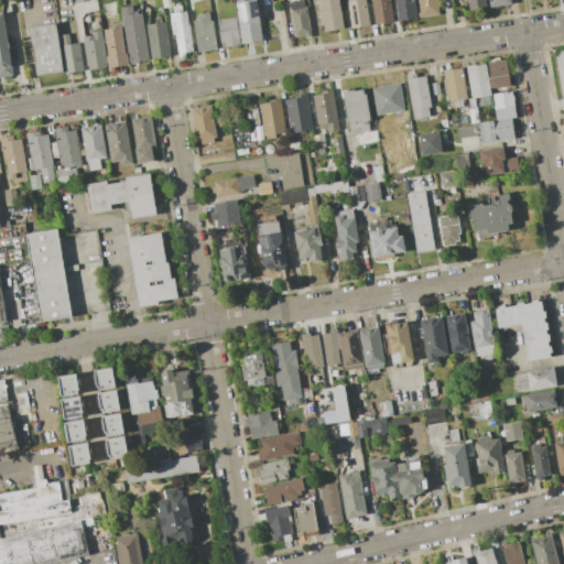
[(256,0),(262,41),(241,44),(236,3),(235,4),(234,0),(256,0)]
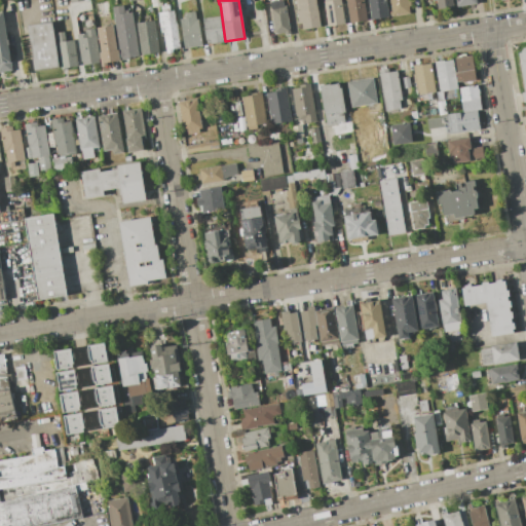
[(291,34),(285,35),(285,33),(274,34),(269,2),(284,0),(285,6),(287,6),(291,34)]
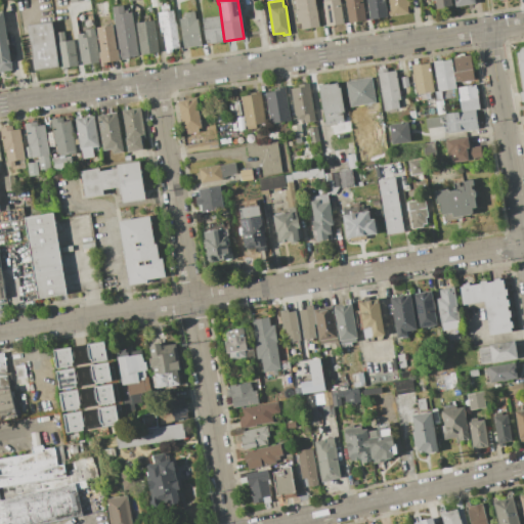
[(315,0),(320,27),(302,30),(301,23),(298,23),(296,10),(299,10),(297,0),(315,0)]
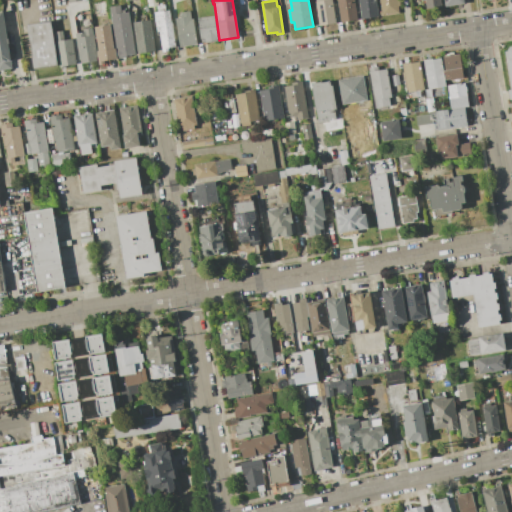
[(333,0),(337,23),(319,26),(315,1),(323,0),(333,0)]
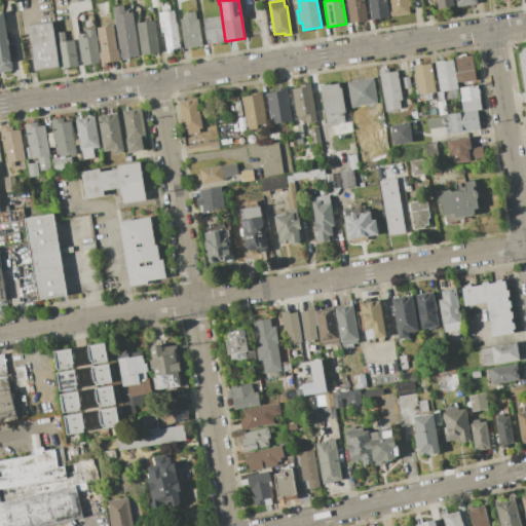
[(365,0),(368,21),(349,23),(346,0),(365,0)]
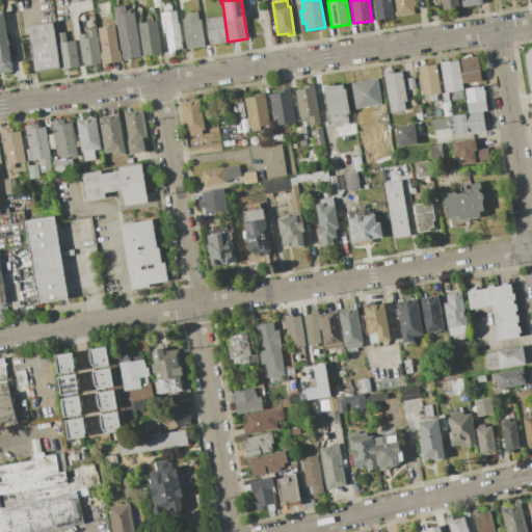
[(390,0),(393,17),(375,20),(372,0),(390,0)]
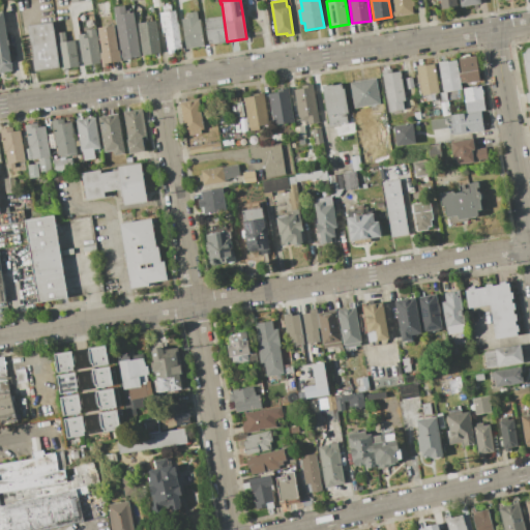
[(410,0),(411,1),(414,1),(415,6),(412,6),(413,13),(394,17),(391,0),(410,0)]
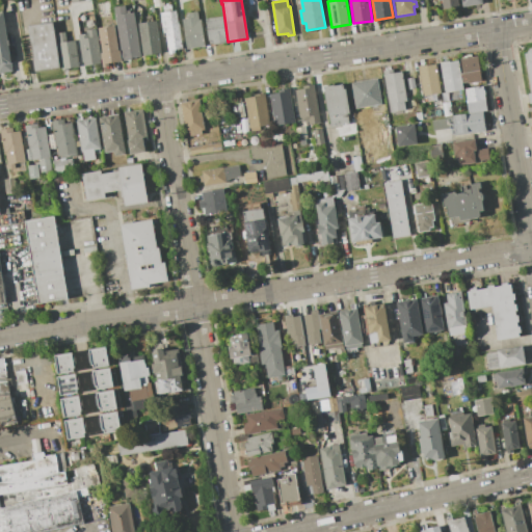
[(457,0),(458,7),(443,9),(441,0),(457,0)]
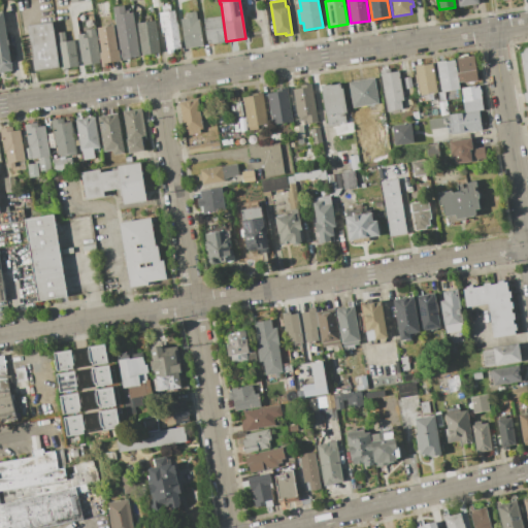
[(140,56),(131,57),(131,59),(122,61),(113,7),(125,5),(126,13),(133,12),(140,56)]
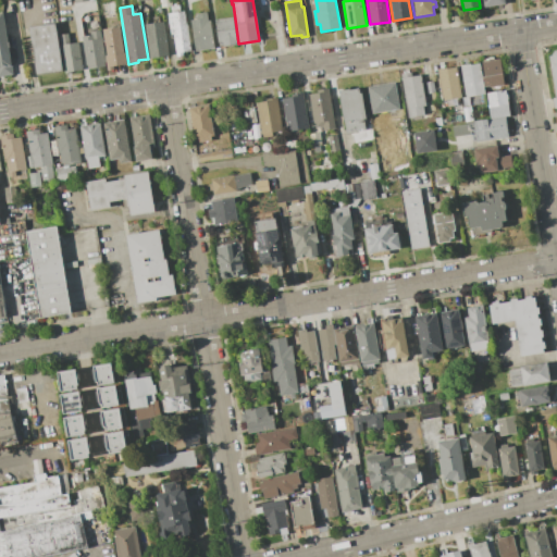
[(192,51),(183,52),(184,56),(176,57),(173,35),(171,35),(168,13),(185,11),(192,51)]
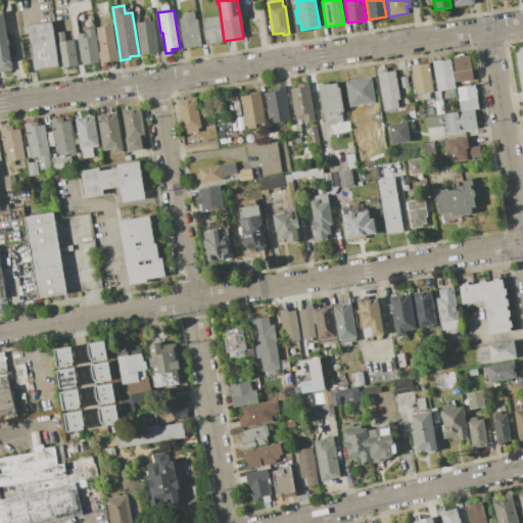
[(201,45),(183,48),(179,18),(183,18),(183,15),(184,15),(184,12),(194,11),(195,19),(197,19),(201,45)]
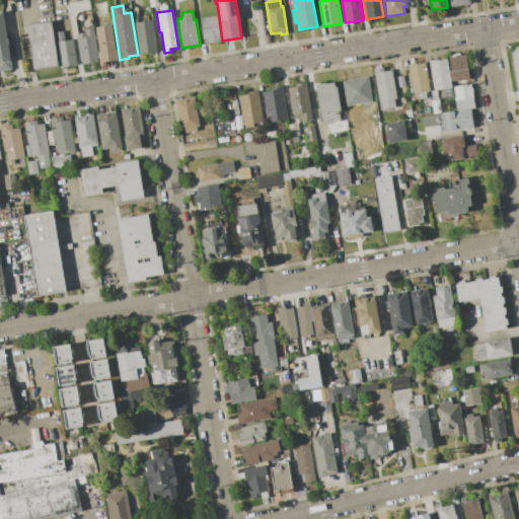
[(12,69),(0,71),(0,12),(3,12),(7,40),(8,39),(12,69)]
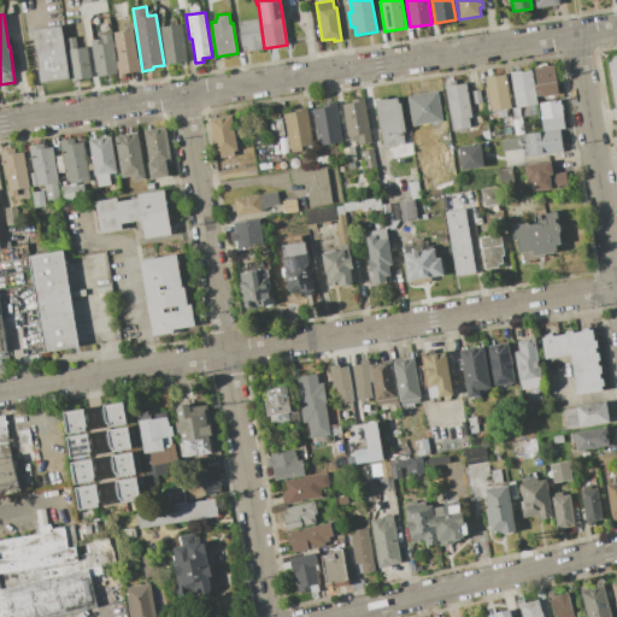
[(263,48),(242,52),(238,22),(259,19),(263,48)]
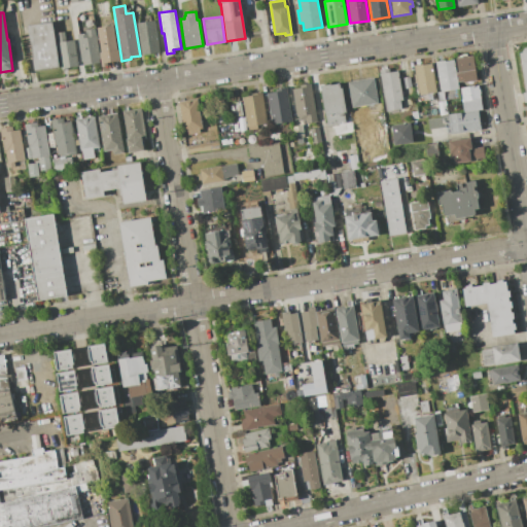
[(154,20),(160,53),(142,55),(137,23),(154,20)]
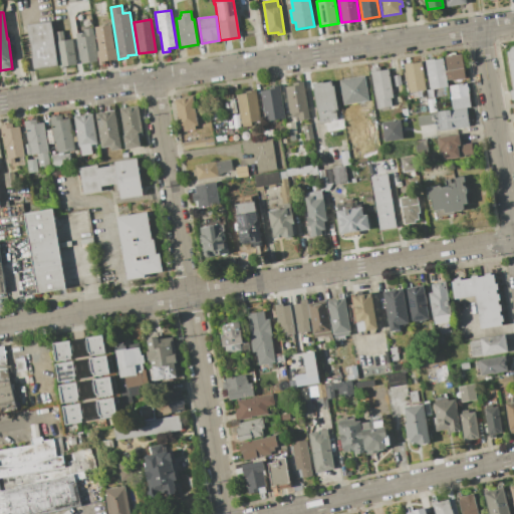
[(58,65),(33,68),(26,25),(51,21),(58,65)]
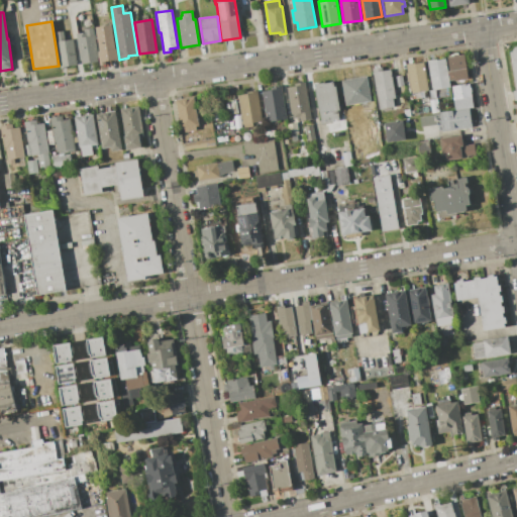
[(118,60),(99,63),(99,62),(98,52),(99,52),(95,27),(111,24),(115,48),(117,48),(118,60)]
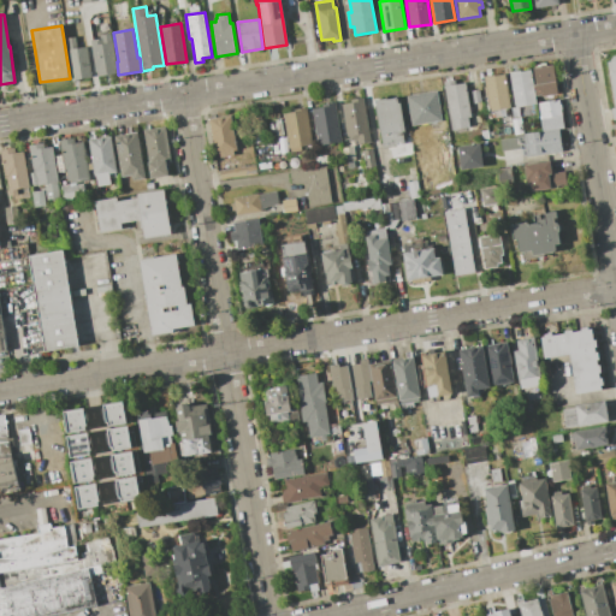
[(118,73),(95,76),(90,40),(99,39),(98,35),(112,34),(117,61),(118,73)]
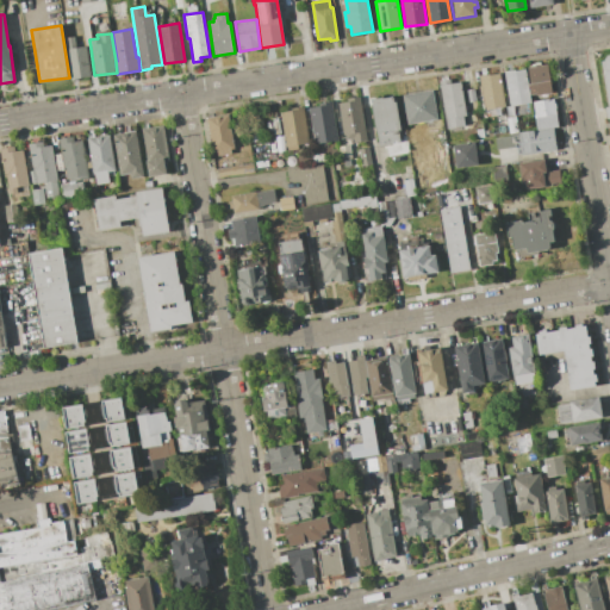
[(91,76),(70,79),(64,38),(75,36),(76,48),(86,45),(91,76)]
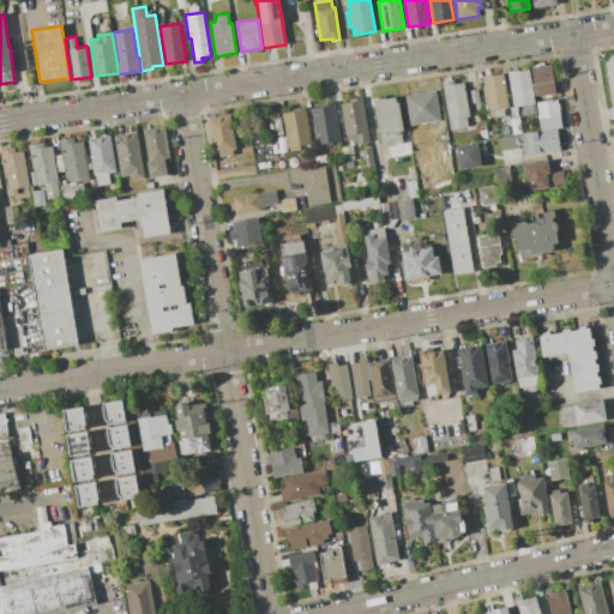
[(536,102),(535,95),(534,95),(533,85),(534,85),(531,67),(539,67),(539,65),(543,65),(545,66),(553,65),(558,100),(536,102)]
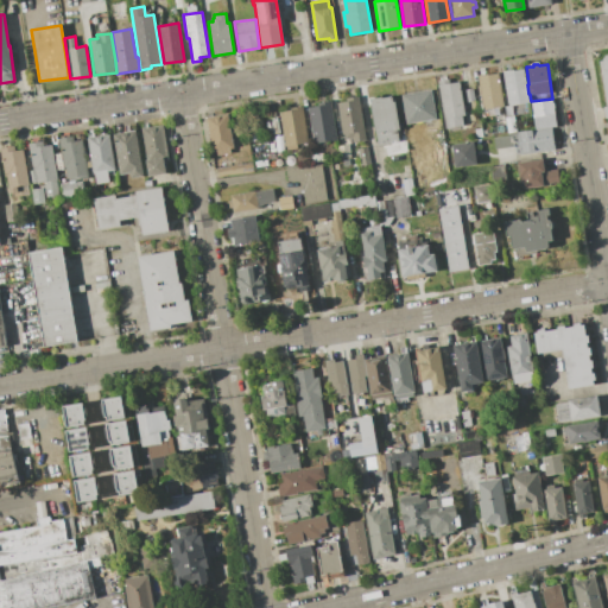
[(502,71),(510,70),(510,71),(524,69),(530,102),(508,106),(502,71)]
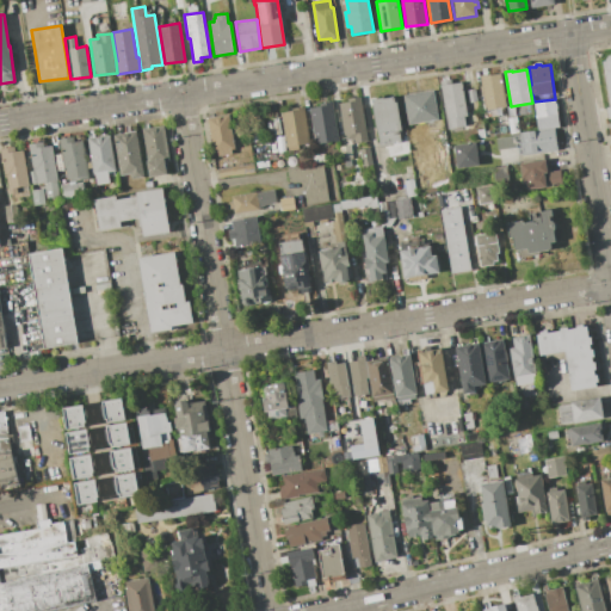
[(506,106),(485,110),(479,75),(486,74),(486,75),(501,73),(506,106)]
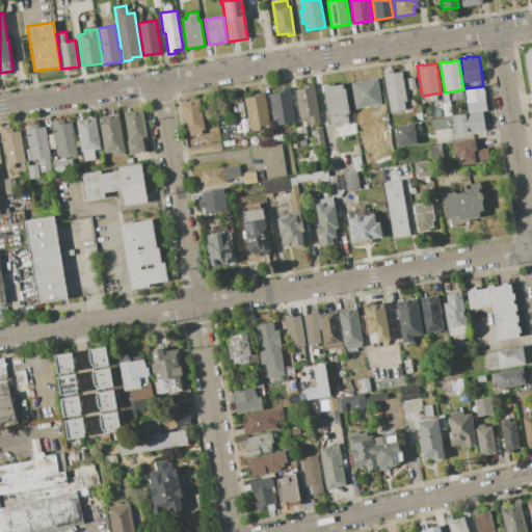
[(382,71),(392,69),(393,73),(402,71),(407,101),(403,102),(404,109),(390,111),(382,71)]
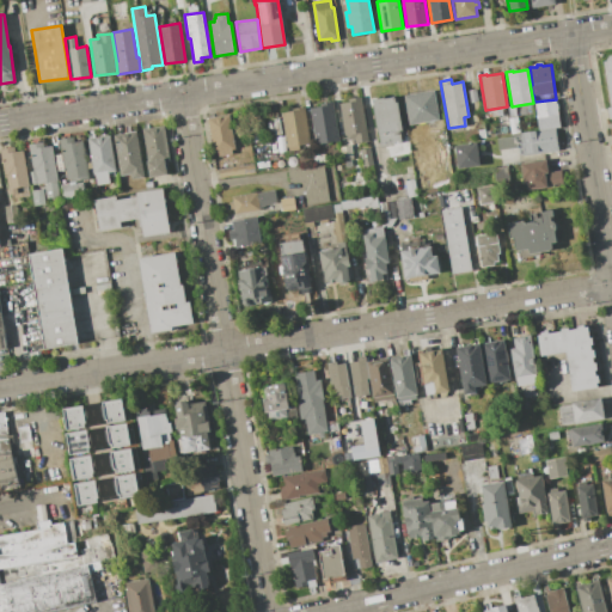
[(476,89),(478,102),(470,103),(469,90),(476,89)]
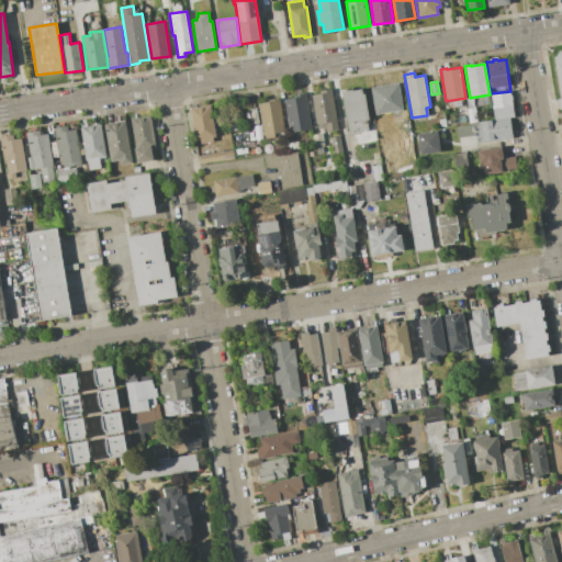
[(398,83),(403,110),(375,114),(371,88),(398,83)]
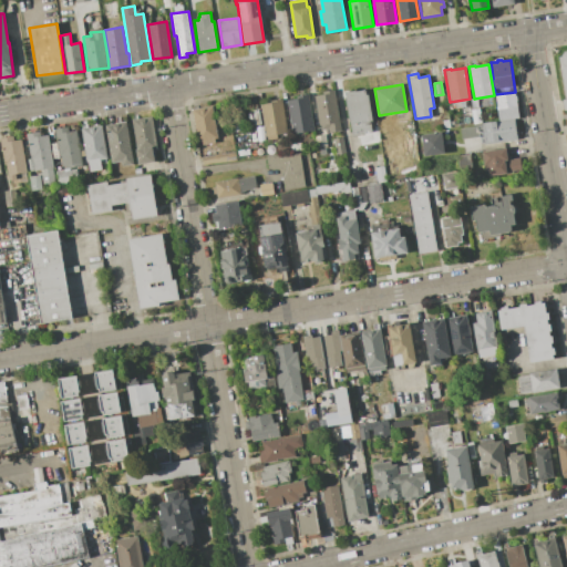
[(341,131),(330,132),(329,129),(321,130),(321,125),(319,126),(315,96),(323,94),(323,92),(334,90),(341,131)]
